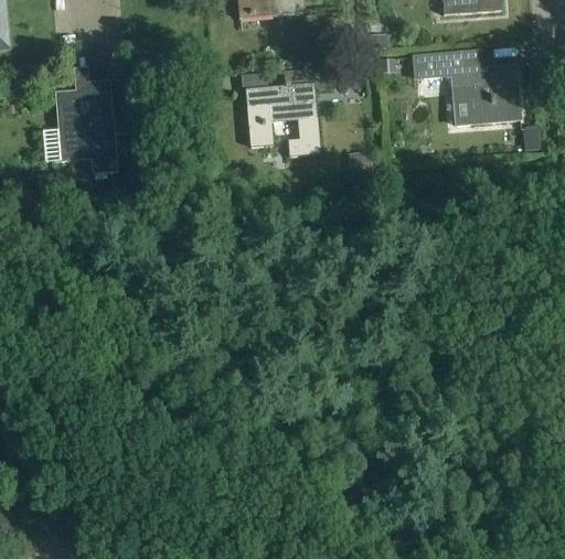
[(0,46),(9,46),(3,0),(0,0),(0,46)]
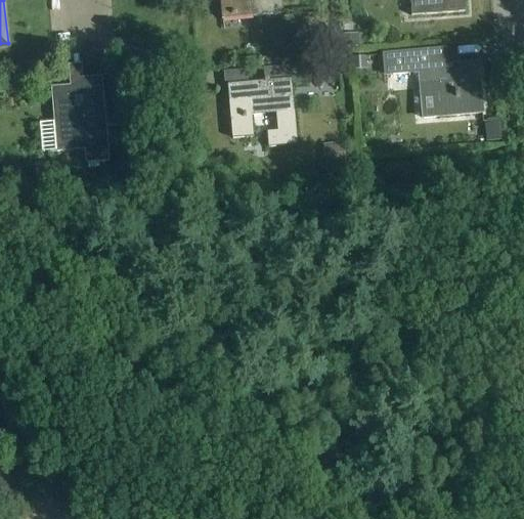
[(219,0),(221,16),(223,16),(222,14),(251,11),(251,13),(282,10),(281,0),(219,0)]
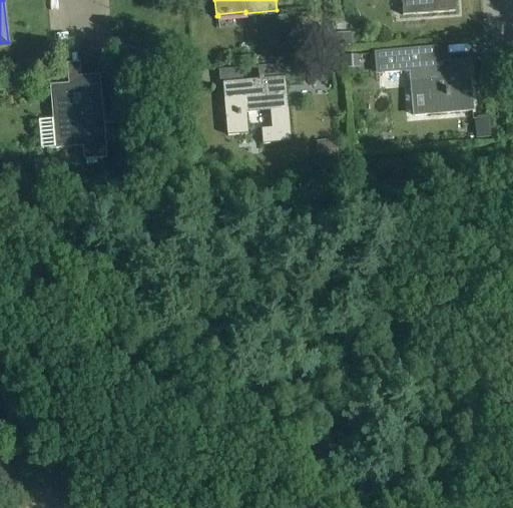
[(402,0),(403,12),(455,8),(454,0),(402,0)]
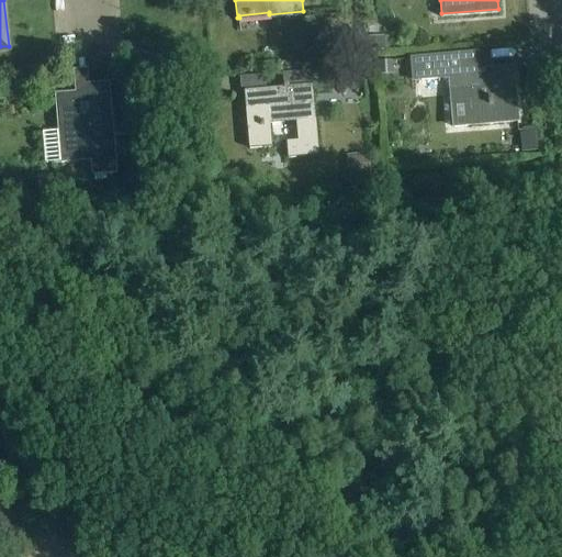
[(384,47),(383,33),(364,34),(366,48),(384,47)]
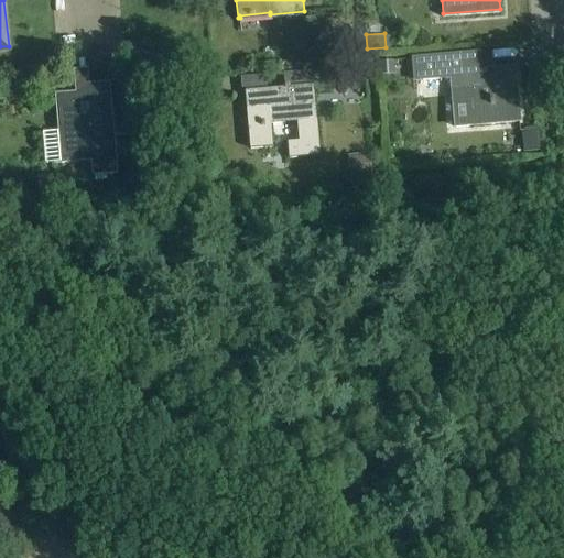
[(488,72),(480,73),(478,51),(413,56),(414,77),(451,74),(455,124),(519,119),(514,65),(488,67),(488,72)]
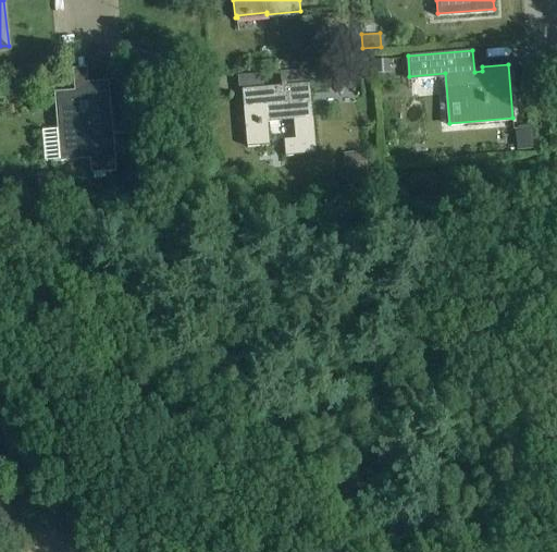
[(388,70),(387,57),(375,58),(375,71),(388,70)]
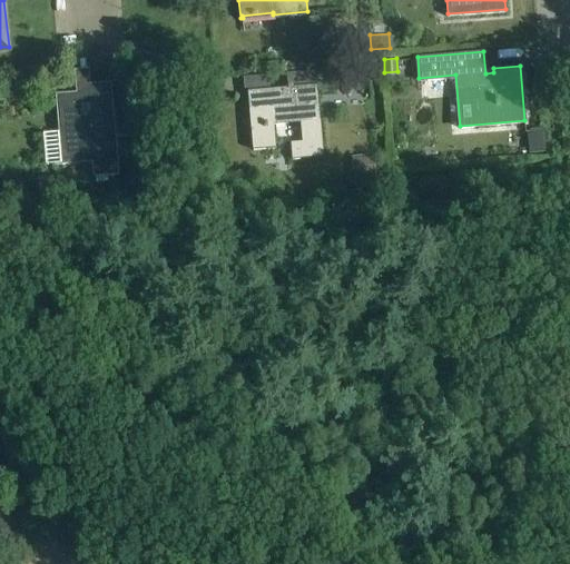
[(303,140),(291,141),(292,157),(324,155),(317,87),(326,86),(325,68),(287,71),(288,86),(247,89),(253,148),(275,147),(273,121),(301,119),(303,140)]
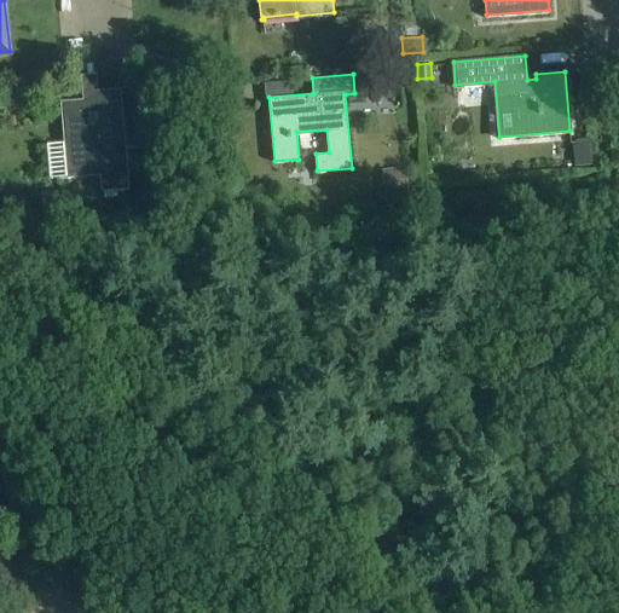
[(61,100),(67,175),(87,174),(87,175),(96,174),(96,173),(103,173),(104,189),(128,186),(120,87),(98,90),(98,97),(61,100)]
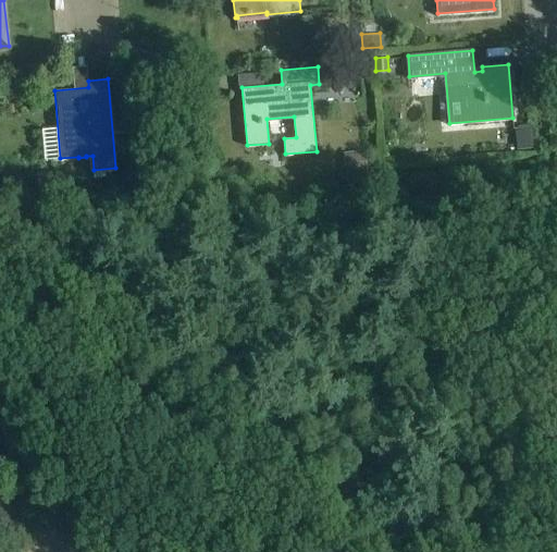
[(366,169),(364,149),(343,150),(345,170),(366,169)]
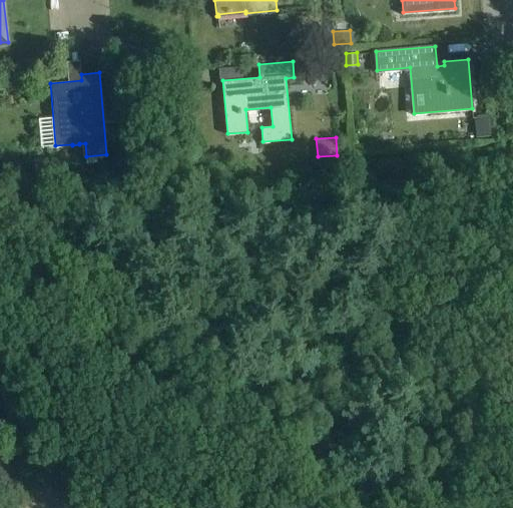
[(56,157),(34,159),(36,176),(57,174),(56,157)]
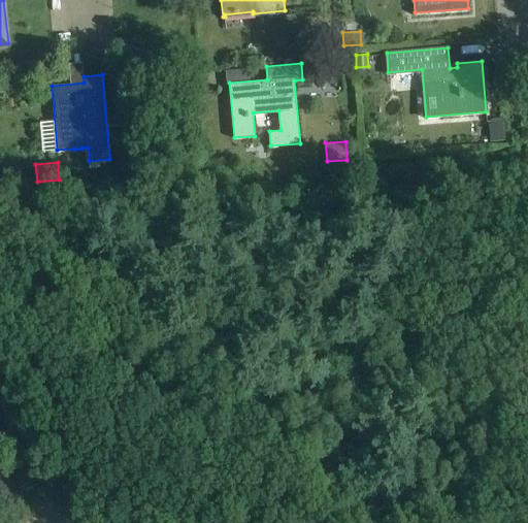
[(0,505),(13,494),(0,479),(0,505)]
